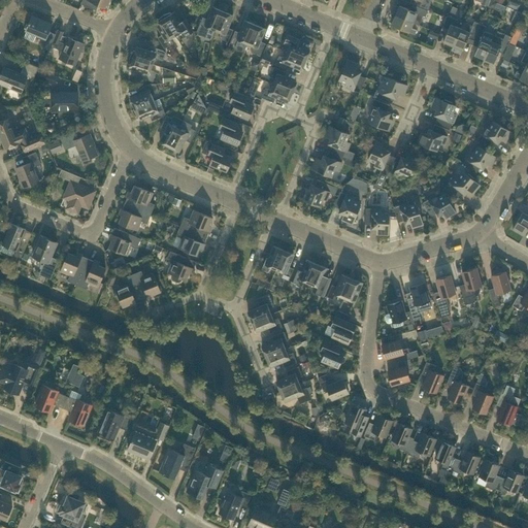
[(106,4),(108,0),(80,0),(79,3),(95,9),(97,4),(104,7),(105,4),(106,4)]
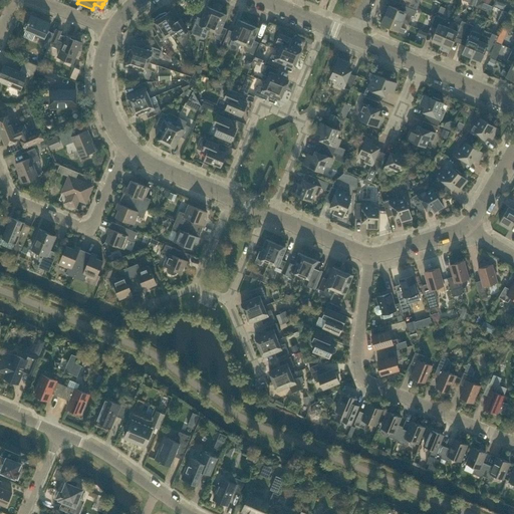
[(404,0),(403,4),(417,10),(420,0),(404,0)]
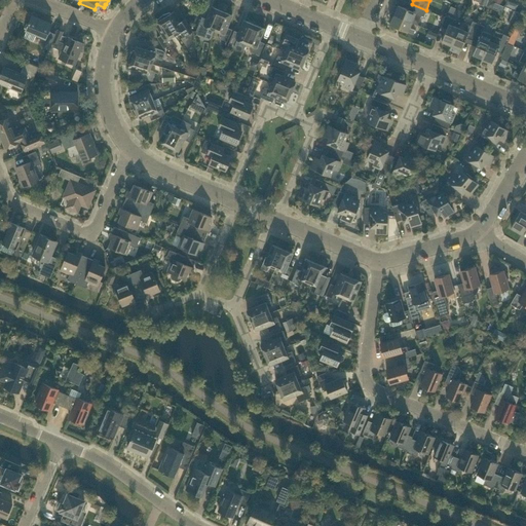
[(424,15),(426,10),(412,4),(410,10),(399,5),(398,6),(395,5),(391,13),(395,14),(411,22),(417,25),(421,14),(424,15)]
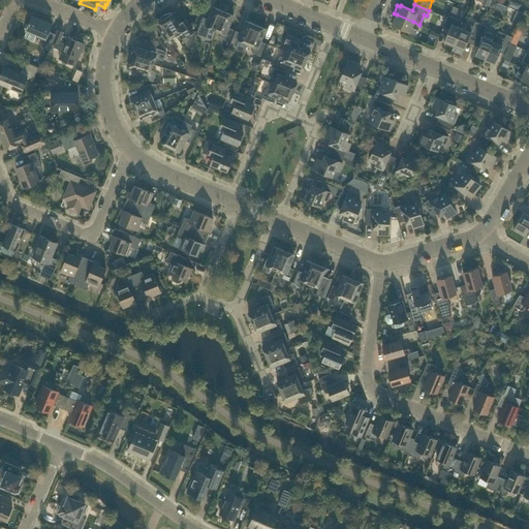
[(216,30),(223,10),(214,6),(209,19),(204,17),(197,31),(197,33),(206,37),(210,28),(216,30)]
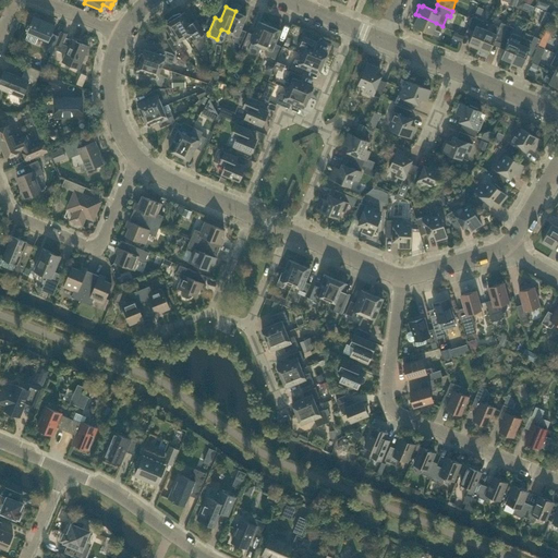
[(241,28),(246,15),(235,11),(228,32),(233,34),(231,39),(241,44),(246,32),(241,28)]
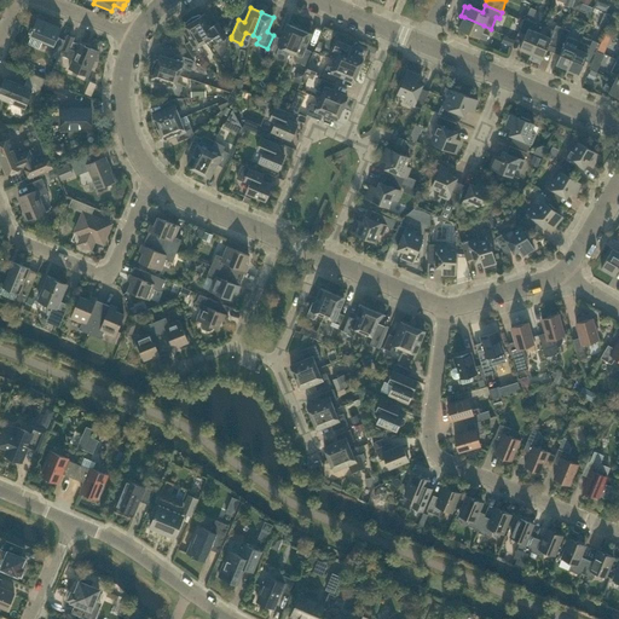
[(192,17),(191,17),(206,41),(209,47),(226,36),(218,24),(212,28),(203,13),(201,16),(200,15),(192,17)]
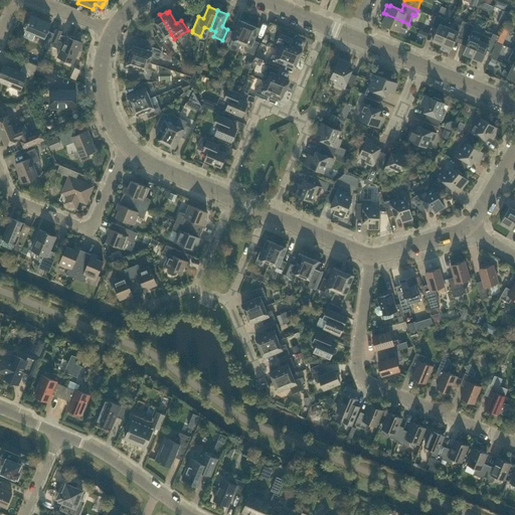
[(166,37),(171,34),(159,14),(154,19),(155,20),(152,22),(159,33),(154,36),(160,47),(169,42),(166,37)]
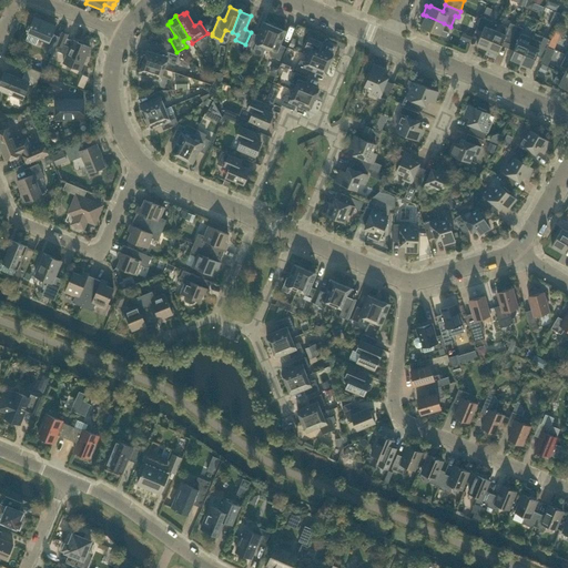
[(444,23),(426,16),(422,27),(446,37),(448,32),(442,30),(444,23)]
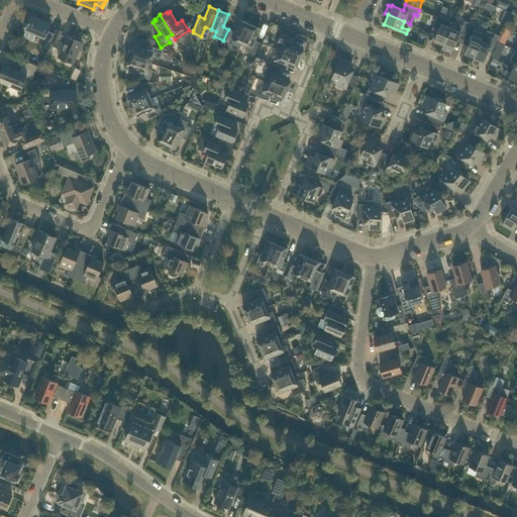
[(47,30),(50,23),(31,15),(25,29),(26,29),(23,36),(32,40),(35,33),(44,37),(41,45),(48,48),(52,40),(55,33),(47,30)]
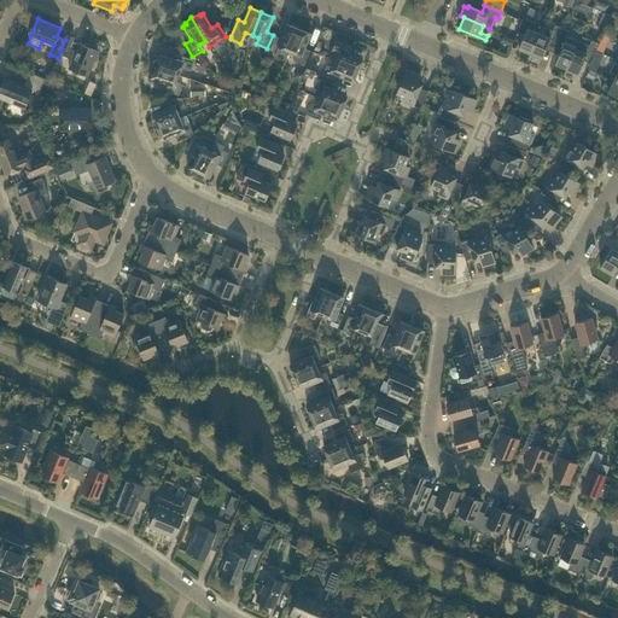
[(532,30),(536,23),(524,18),(518,31),(525,34),(519,48),(530,53),(538,33),(532,30)]
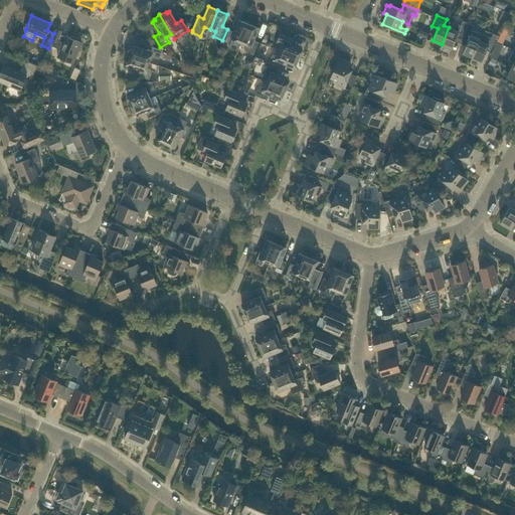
[(241,42),(249,23),(239,20),(234,32),(229,29),(224,41),(233,45),(235,40),(241,42)]
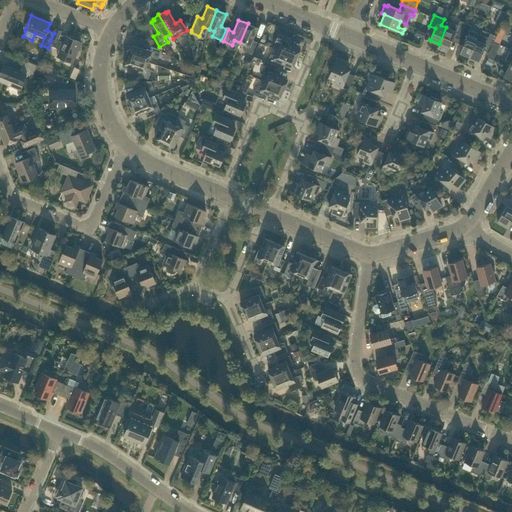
[(459,38),(466,23),(460,20),(458,25),(454,23),(452,29),(446,27),(439,44),(449,48),(454,36),(459,38)]
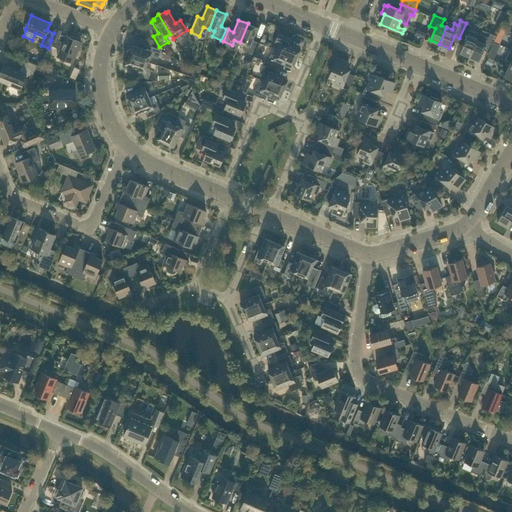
[(252,39),(257,27),(248,23),(240,42),(245,45),(243,50),(252,53),(257,42),(252,39)]
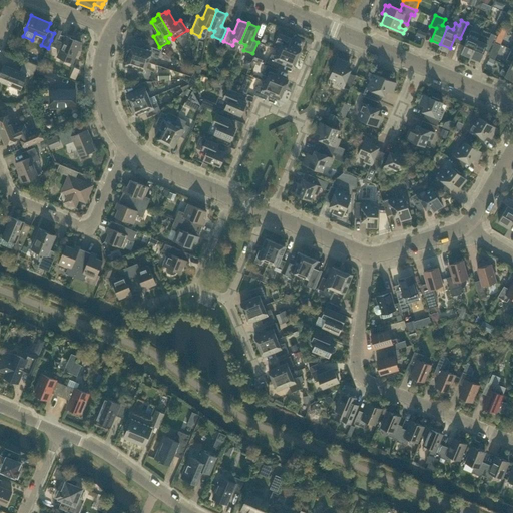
[(471,30),(473,25),(467,23),(460,38),(466,41),(461,53),(471,57),(478,40),(472,37),(475,32),(471,30)]
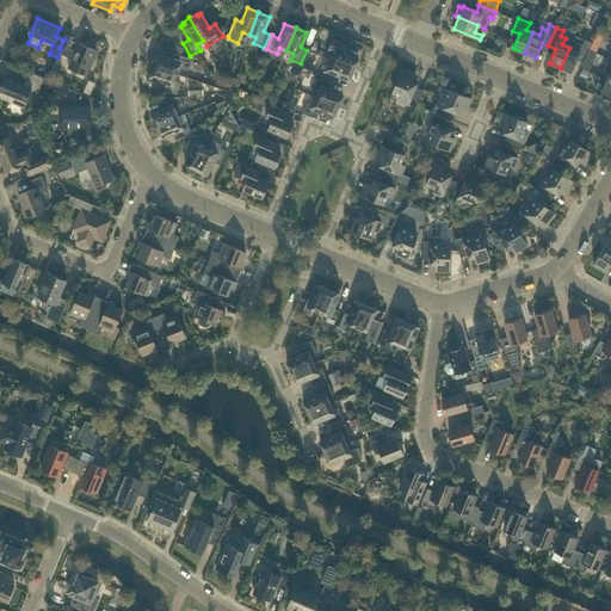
[(65,39),(61,48),(63,49),(61,54),(72,59),(68,68),(69,68),(69,66),(86,73),(86,75),(97,50),(79,43),(72,41),(74,37),(67,34),(65,39)]
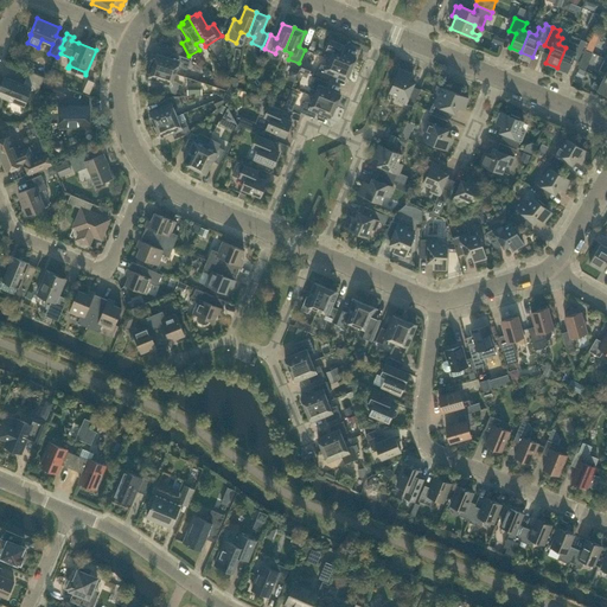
[(492,42),(502,45),(504,39),(496,34),(492,42)]
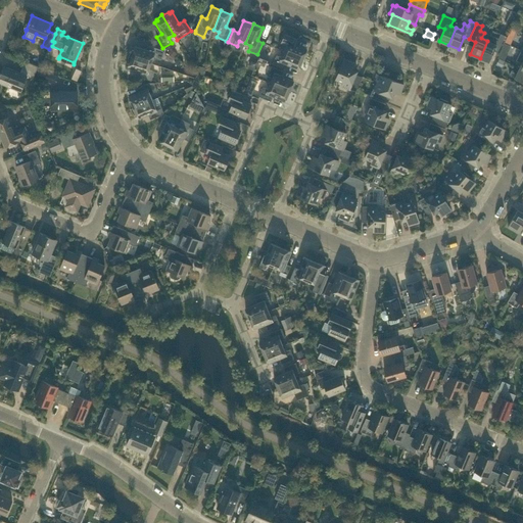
[(294,45),(297,39),(285,34),(281,43),(286,45),(284,51),(303,59),(306,50),(294,45)]
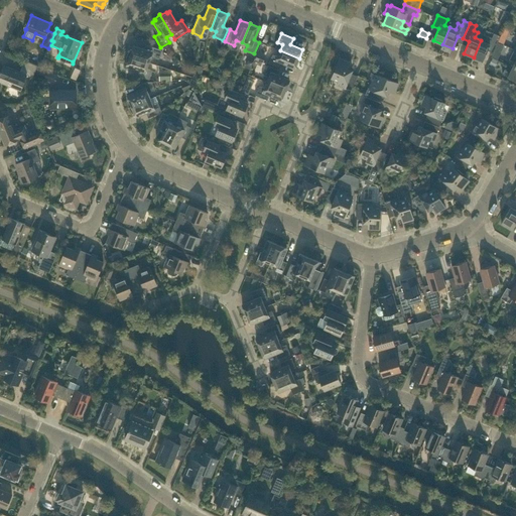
[(481,40),(474,57),(483,61),(487,51),(493,53),(500,36),(494,33),(493,38),(492,38),(483,34),(481,40)]
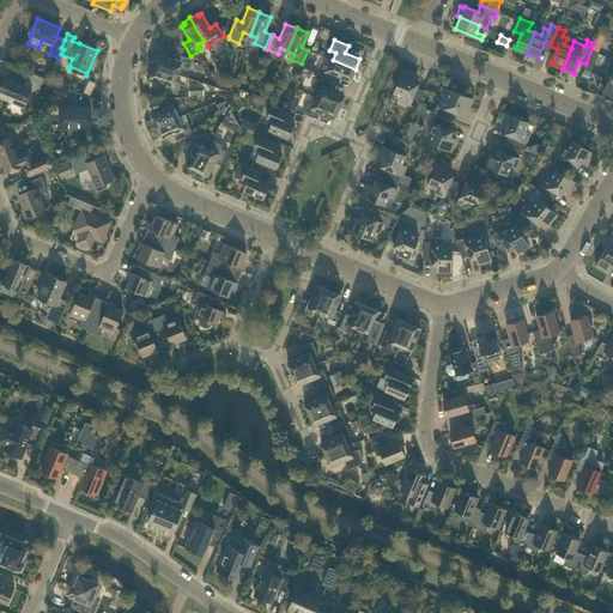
[(193,61),(189,58),(175,53),(173,60),(158,55),(157,59),(156,58),(151,66),(177,74),(180,67),(186,70),(189,70),(193,61)]
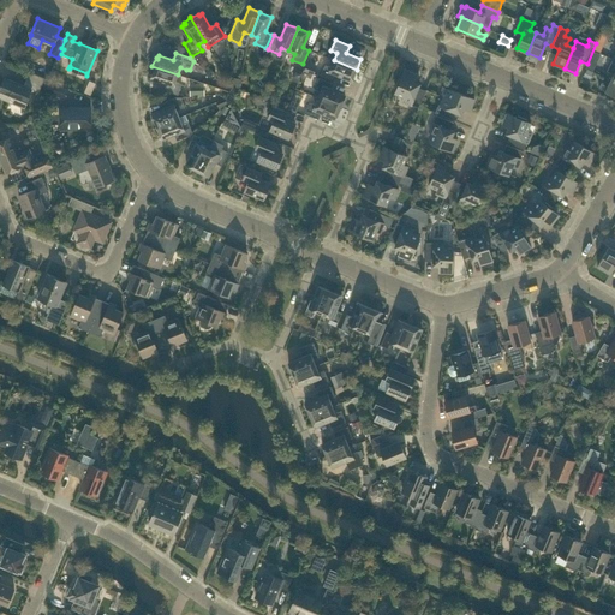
[(352,81),(357,70),(334,60),(330,67),(324,65),(321,76),(334,82),(338,75),(352,81)]
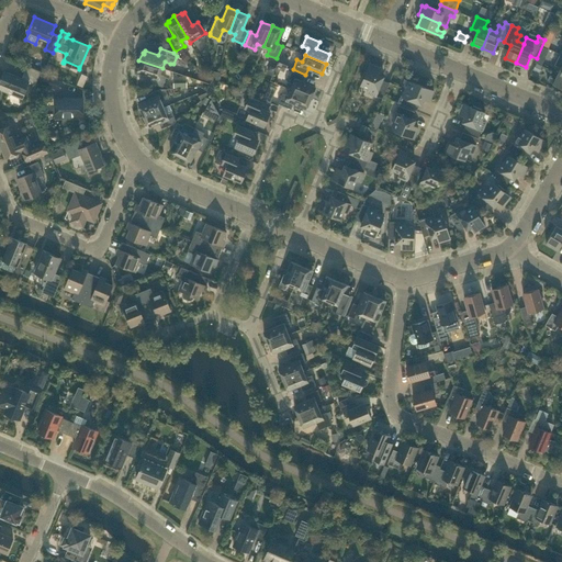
[(160,75),(163,68),(138,60),(137,68),(138,68),(138,71),(152,76),(149,82),(163,87),(166,76),(160,75)]
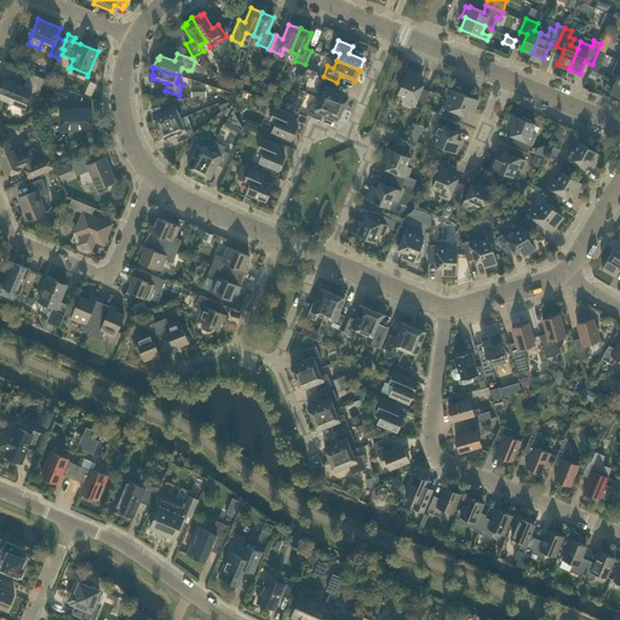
[(417,81),(419,75),(408,70),(405,80),(402,79),(399,89),(401,90),(399,93),(407,97),(406,102),(414,105),(422,108),(429,91),(422,89),(423,85),(417,81)]
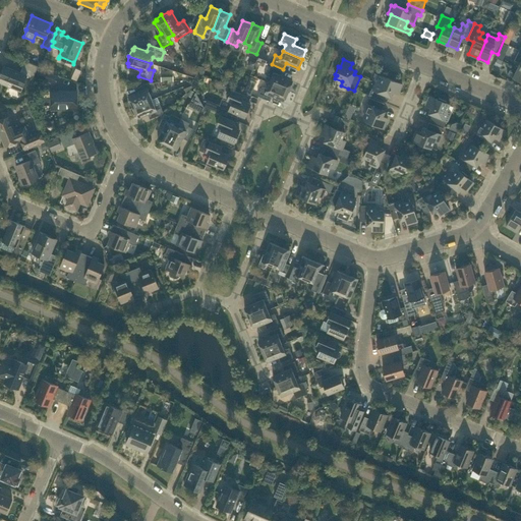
[(33,78),(38,66),(24,61),(20,72),(4,66),(0,74),(0,82),(20,91),(27,75),(33,78)]
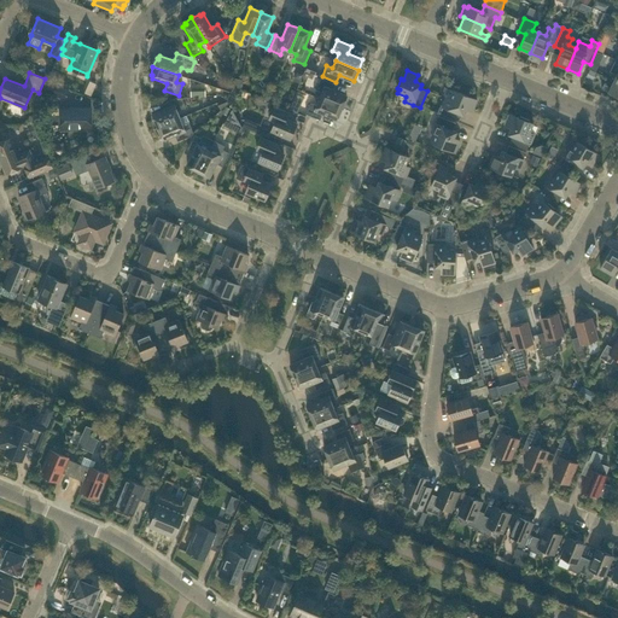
[(332,91),(336,83),(321,79),(316,89),(322,92),(320,98),(342,108),(347,97),(332,91)]
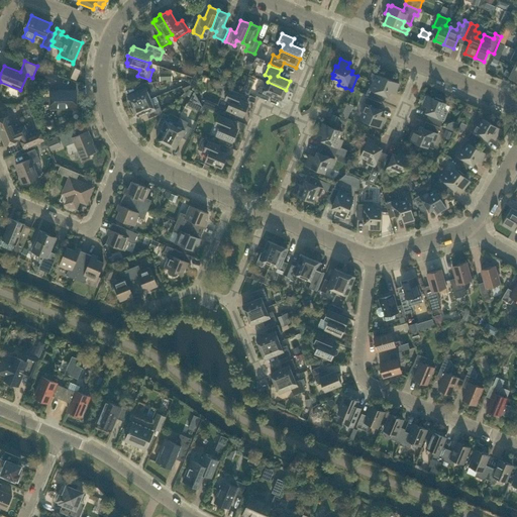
[(55,81),(58,75),(42,68),(39,75),(55,81)]
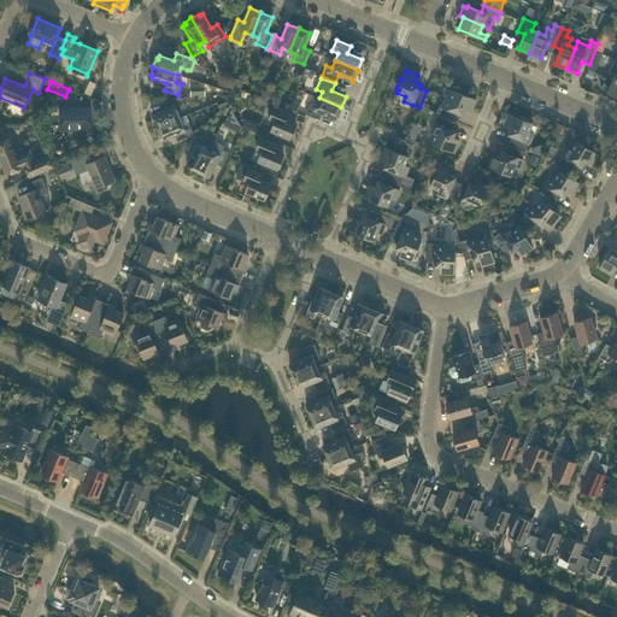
[(616,95),(616,82),(612,81),(610,87),(603,83),(600,88),(616,95)]
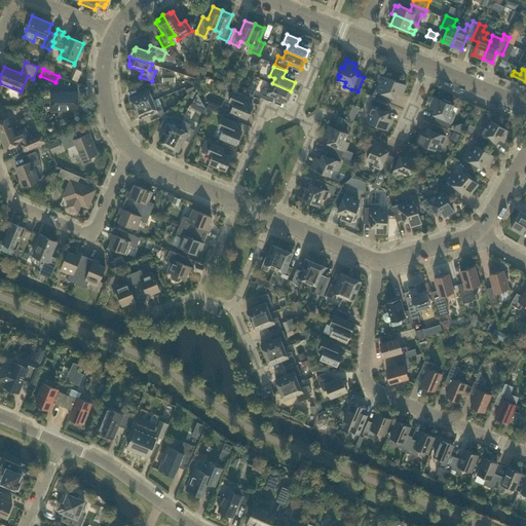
[(402,95),(406,85),(386,77),(383,84),(379,82),(377,89),(375,89),(373,96),(390,103),(392,97),(395,98),(397,92),(402,95)]
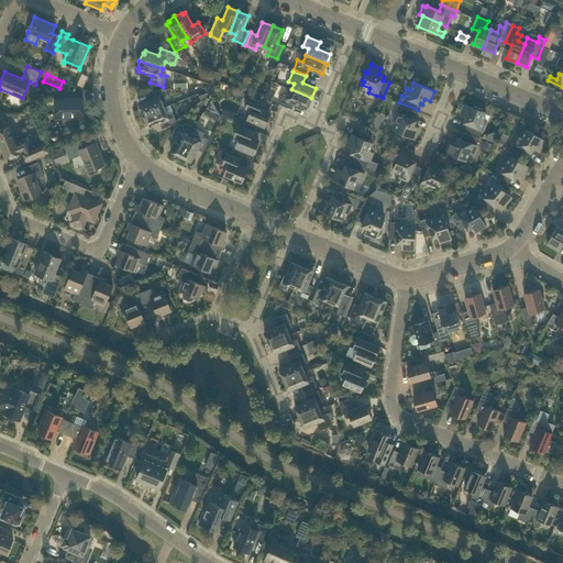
[(162,100),(169,97),(166,89),(161,89),(151,92),(153,99),(139,105),(141,109),(139,109),(141,117),(164,107),(162,100)]
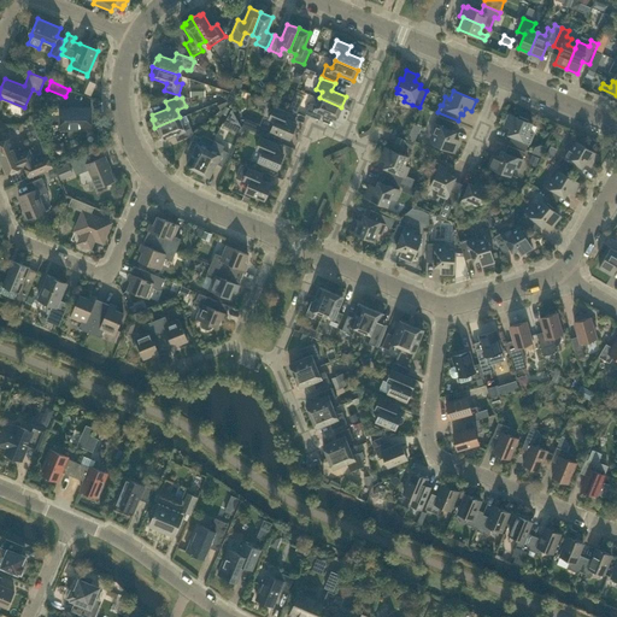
[(338,118),(341,107),(319,98),(316,105),(310,103),(305,113),(319,119),(323,112),(338,118)]
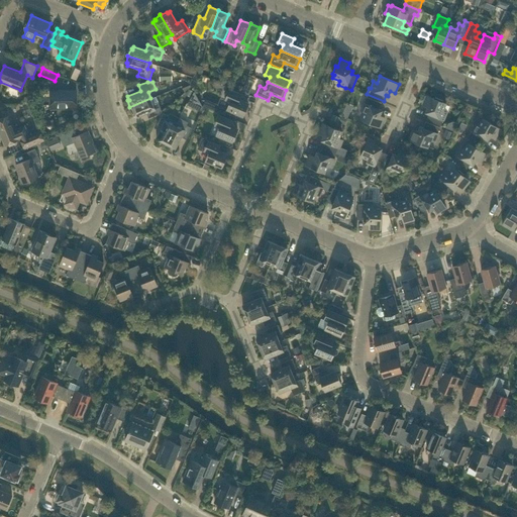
[(185,92),(188,89),(191,86),(189,83),(182,86),(185,92)]
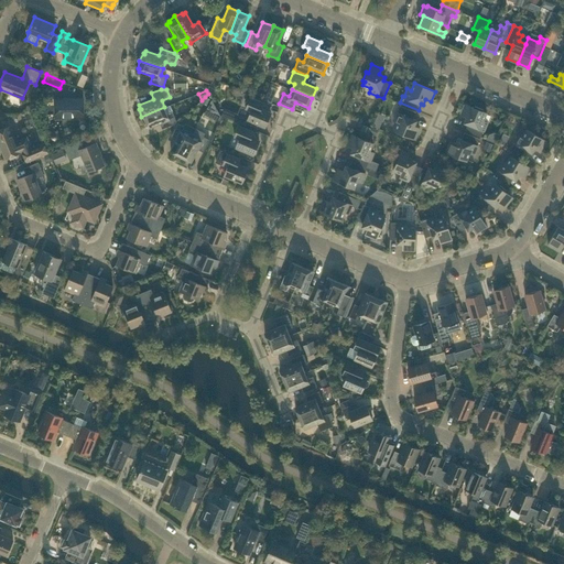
[(261,109),(263,102),(250,97),(246,109),(251,111),(248,119),(266,127),(271,114),(261,109)]
